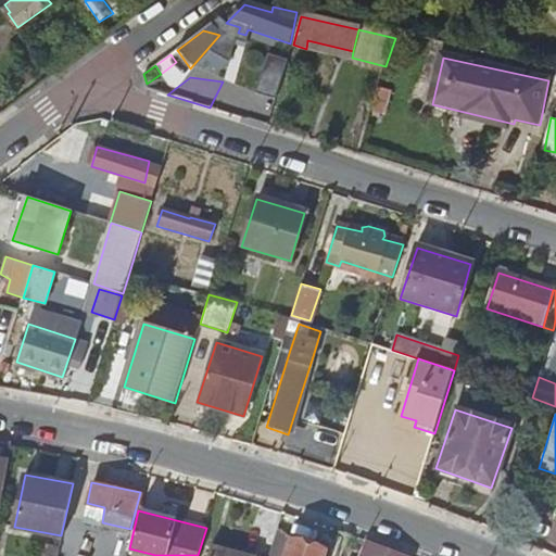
[(268,555),(323,555),(325,550),(291,539),(278,528),(268,555)]
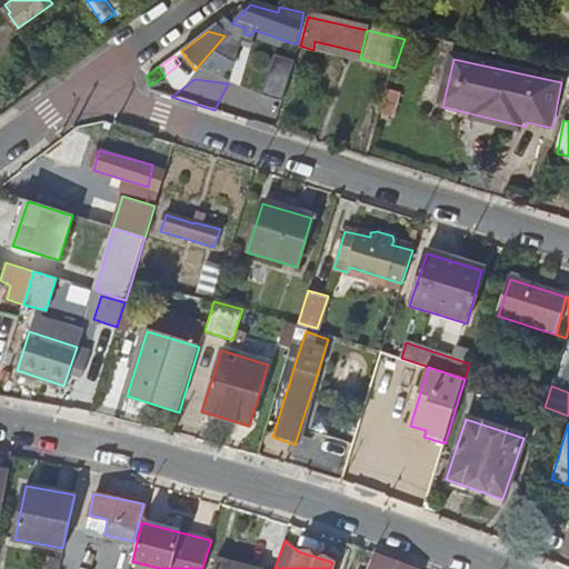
[(413,568),(373,553),(368,568),(413,568)]
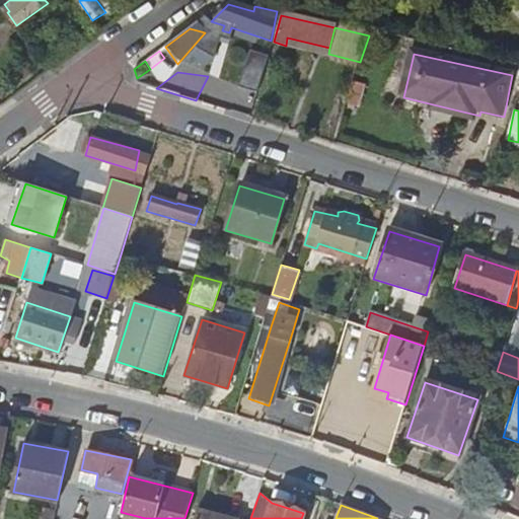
[(233,518),(197,508),(193,518),(233,518)]
